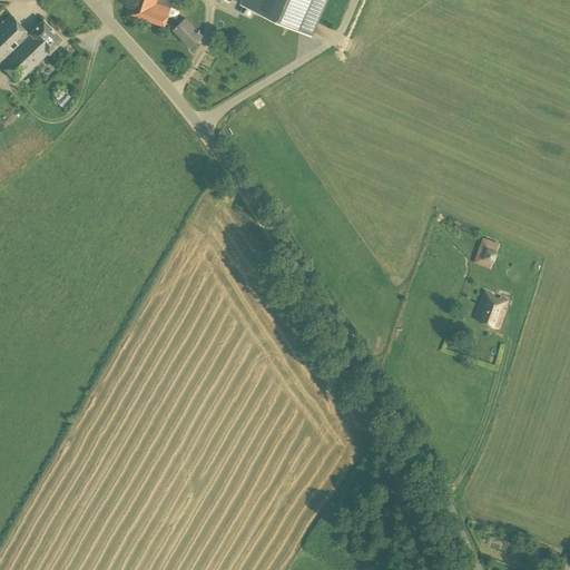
[(180,22),(177,19),(168,16),(172,8),(157,2),(157,0),(130,0),(126,12),(165,26),(166,23),(173,26),(175,28),(174,29),(190,46),(202,36),(185,18),(180,22)]
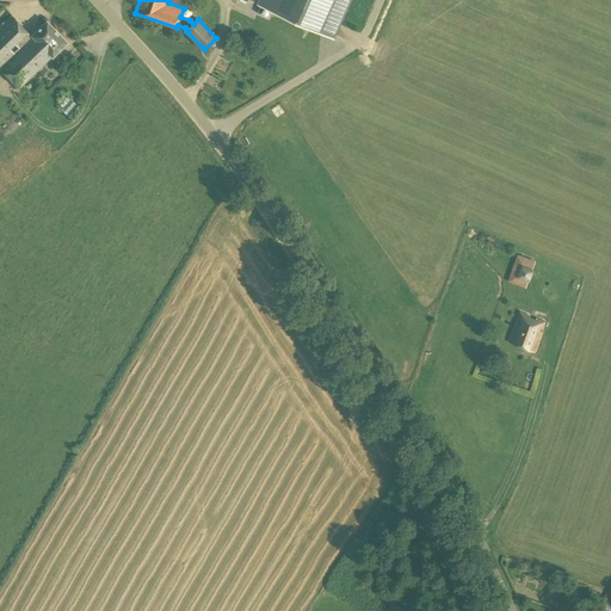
[(334,39),(340,25),(351,0),(258,0),(257,5),(334,39)]
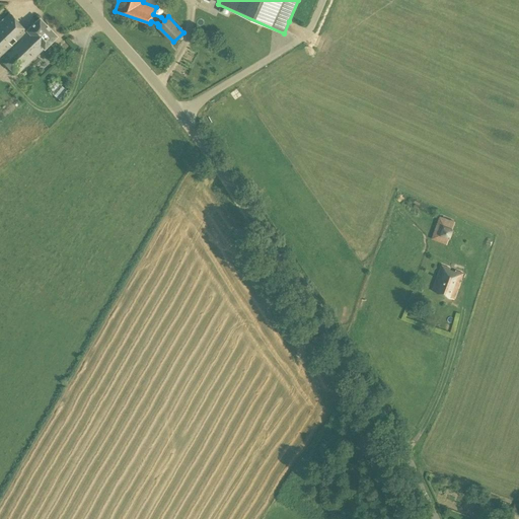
[(26,30),(9,13),(0,21),(0,58),(15,75),(41,52),(57,36),(39,18),(26,30)]
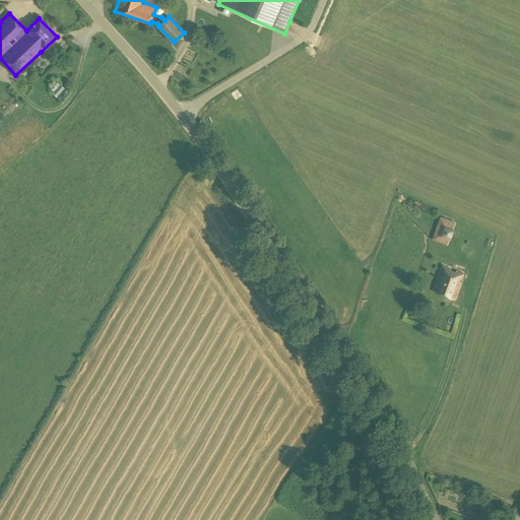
[(451,240),(455,230),(453,229),(456,222),(440,217),(432,240),(448,245),(450,239),(451,240)]
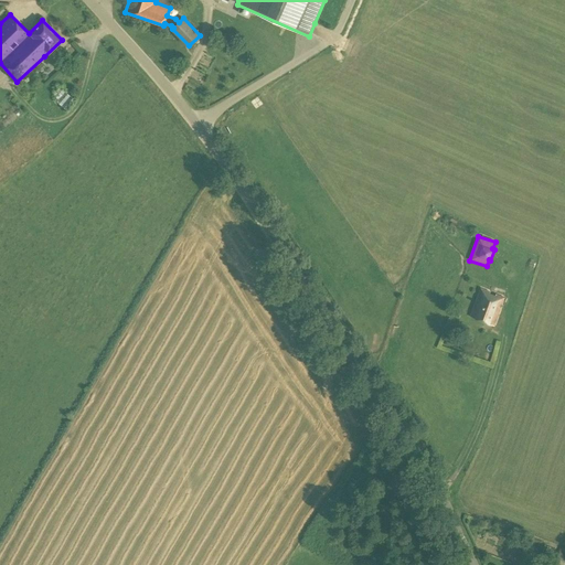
[(496,324),(504,298),(481,288),(471,316),(496,324)]
